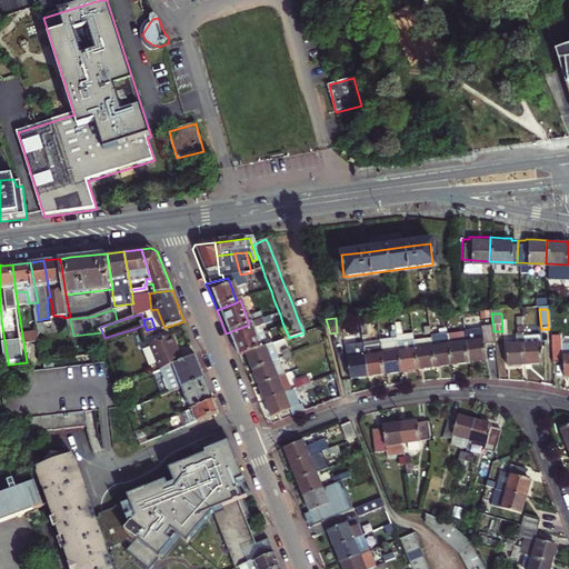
[(66,340),(73,338),(73,336),(70,320),(63,321),(66,340)]
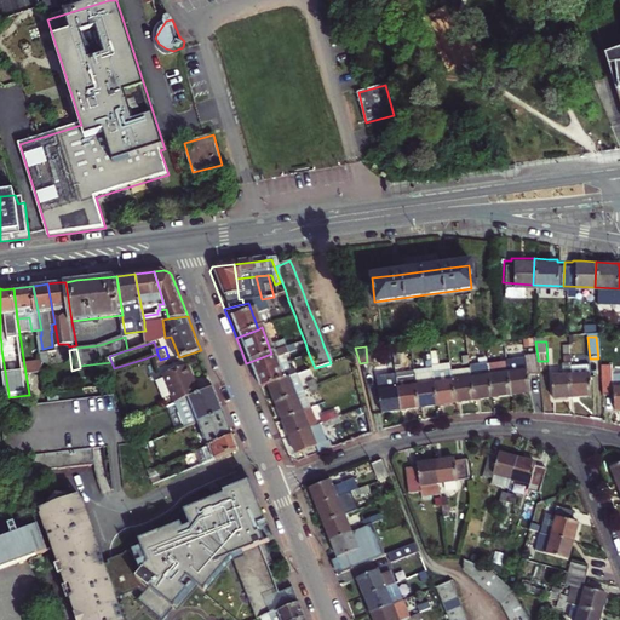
[(42,361),(52,362),(53,350),(44,350),(42,361)]
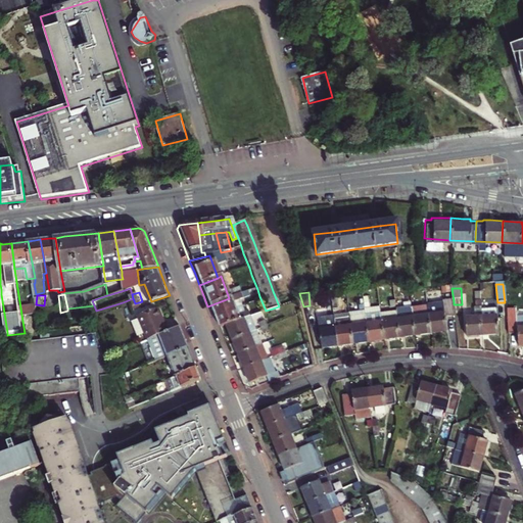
[(238,295),(229,298),(207,306),(210,314),(212,319),(222,316),(220,313),(233,307),(231,303),(240,300),(238,295)]
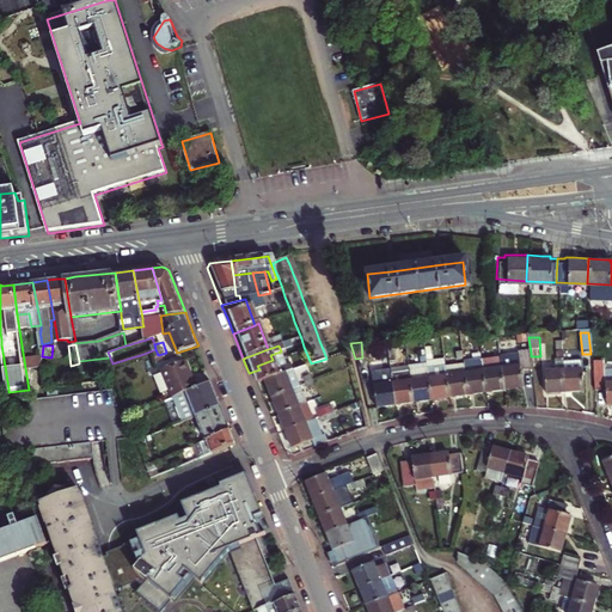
[(158,355),(155,349),(144,354),(147,366),(169,357),(169,355),(166,353),(158,355)]
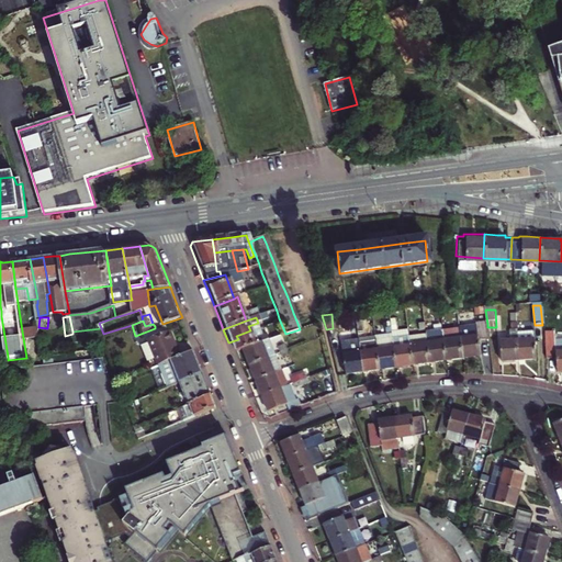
[(406,334),(411,364),(419,363),(428,362),(426,344),(424,330),(423,323),(416,323),(418,333),(406,334)]
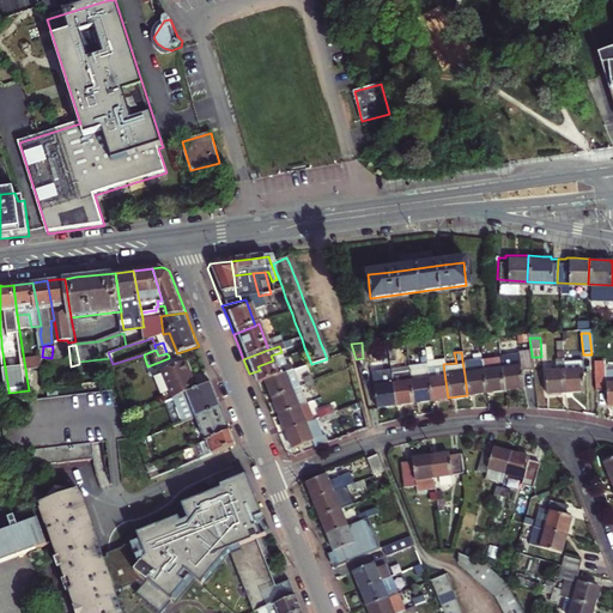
[(532,357),(532,353),(519,354),(519,358),(499,360),(501,363),(501,371),(503,392),(514,390),(522,389),(520,372),(533,370),(532,357)]
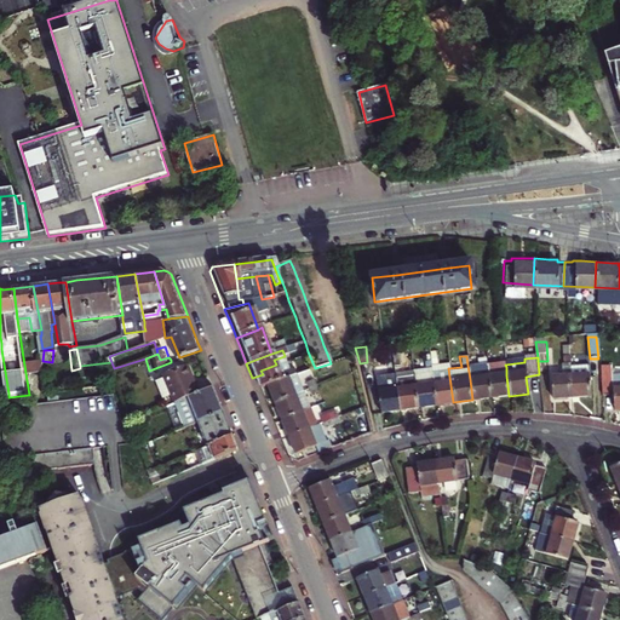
[(568,366),(569,377),(570,399),(581,397),(590,396),(586,365),(575,366),(574,357),(567,357),(568,366)]
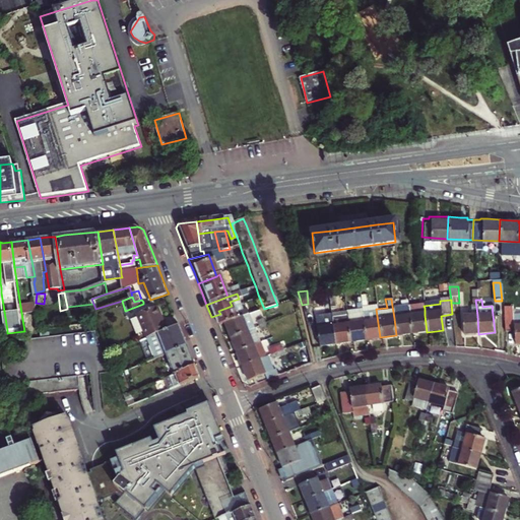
[(362,313),(365,339),(373,338),(380,337),(376,309),(376,307),(366,308),(365,302),(360,302),(362,313)]
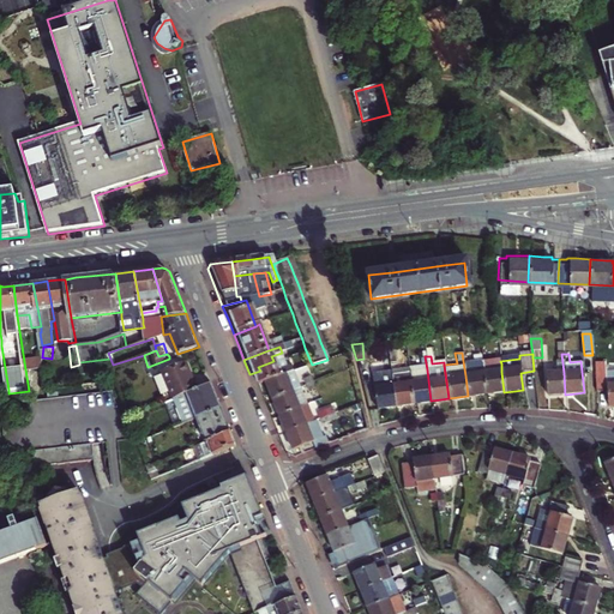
[(174,393),(175,398),(203,387),(198,374),(193,361),(167,371),(167,373),(158,377),(166,396),(174,393)]
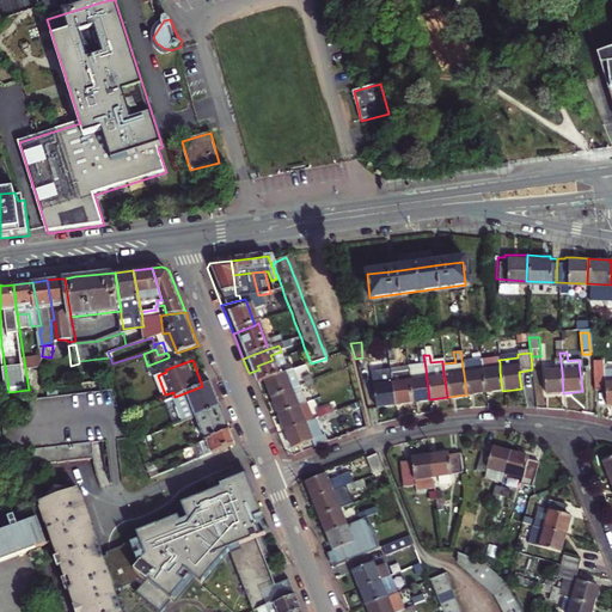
[(251,379),(254,384),(262,381),(288,372),(286,366),(276,368),(274,362),(273,360),(257,366),(259,369),(249,373),(251,379)]
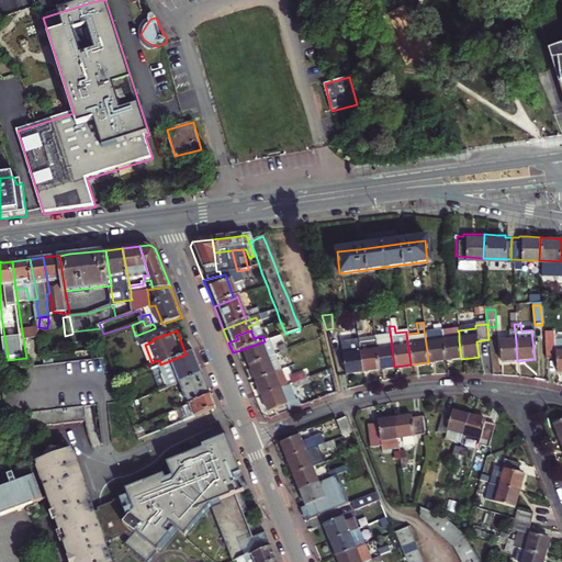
[(343,353),(345,372),(353,371),(362,370),(359,341),(358,336),(358,332),(357,330),(350,330),(351,339),(341,341),(343,353)]
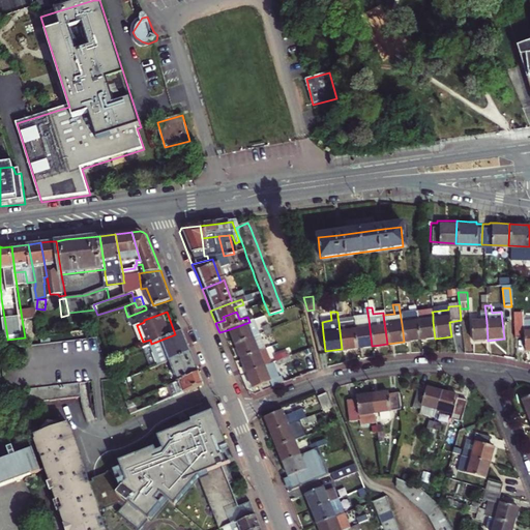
[(433,314),(416,316),(417,323),(433,321),(433,314)]
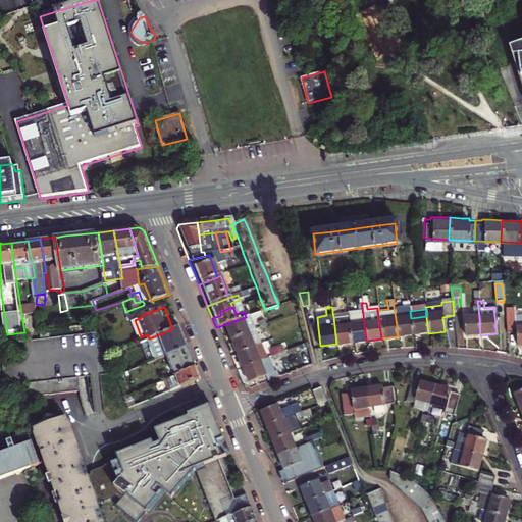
[(521,315),(514,316),(513,310),(504,310),(506,333),(516,332),(518,346),(521,345),(521,315)]
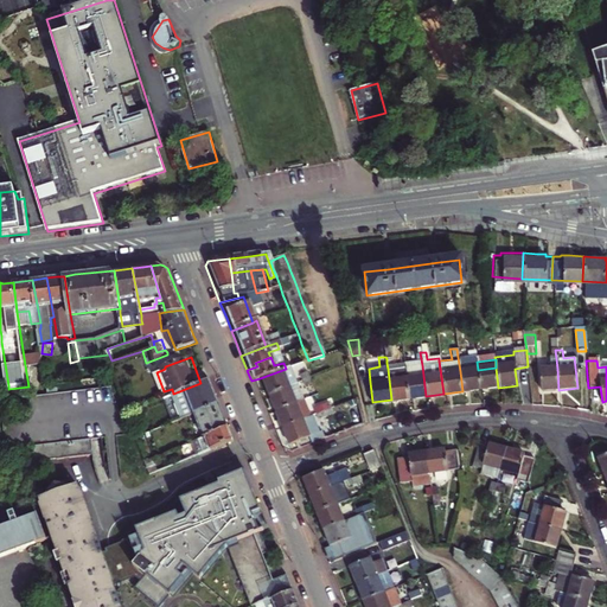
[(422,365),(403,368),(408,398),(416,397),(426,396),(422,365)]
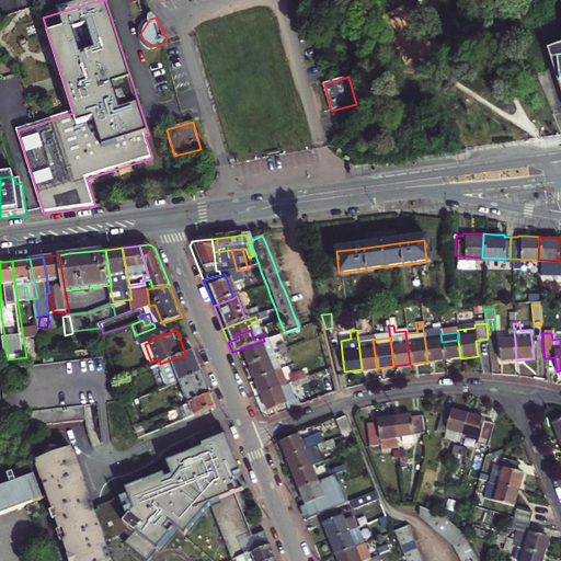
[(264,341),(240,350),(244,358),(247,366),(268,358),(275,355),(268,340),(264,341)]
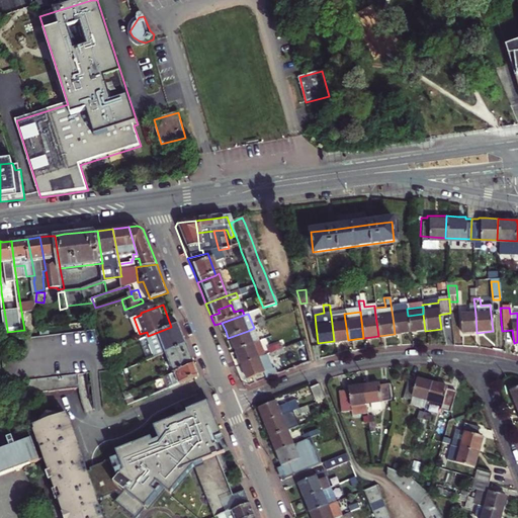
[(331,315),(334,341),(341,340),(348,340),(344,314),(331,315)]
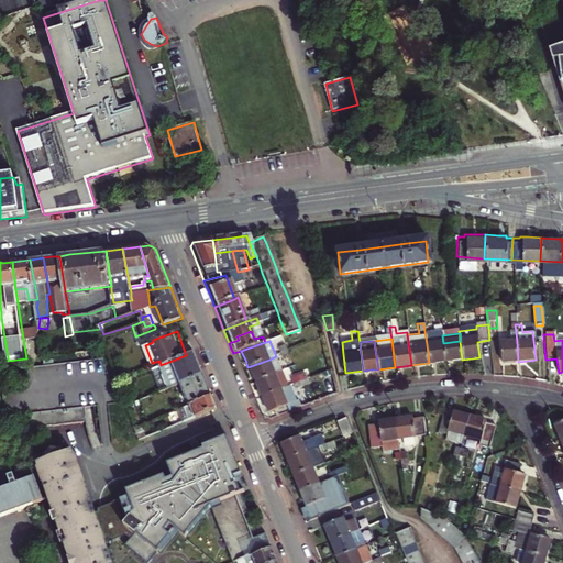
[(462,360),(460,341),(443,343),(445,362),(454,361),(462,360)]
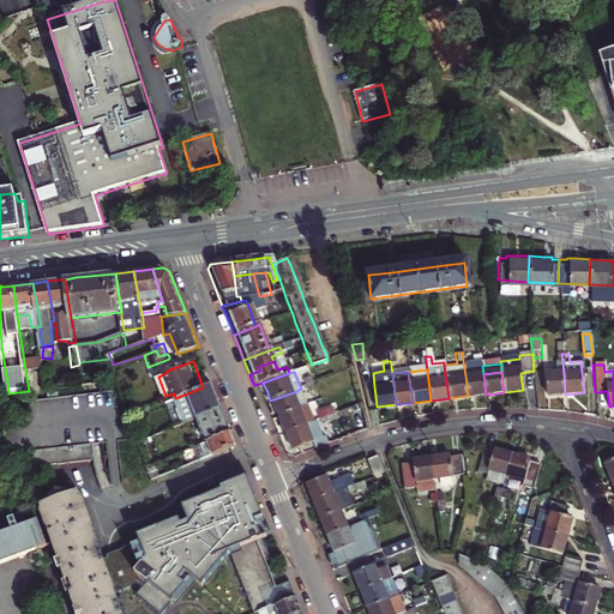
[(555,396),(565,395),(564,373),(547,375),(548,396),(555,396)]
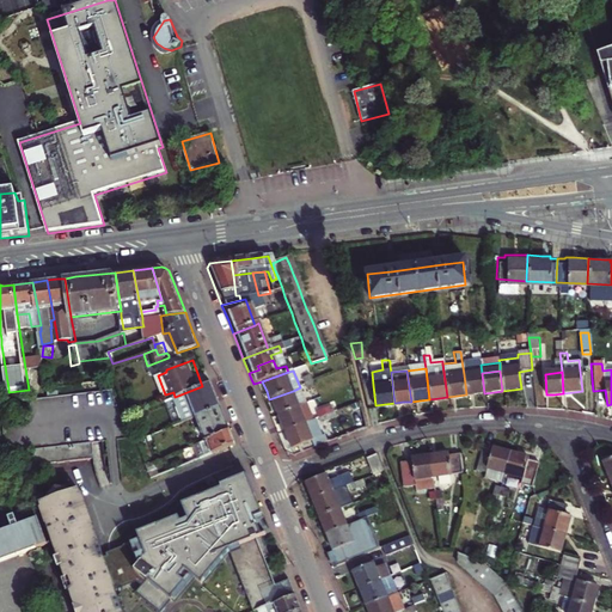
[(464,374),(466,395),(475,393),(484,393),(482,373),(464,374)]
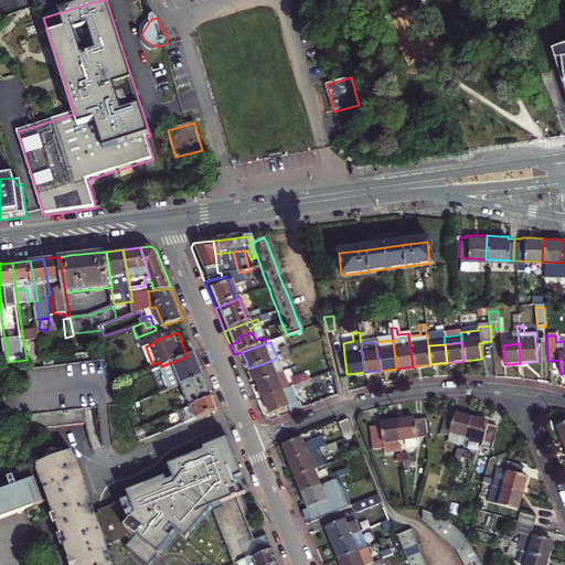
[(196,353),(187,356),(161,366),(164,374),(170,390),(182,384),(205,375),(201,364),(196,353)]
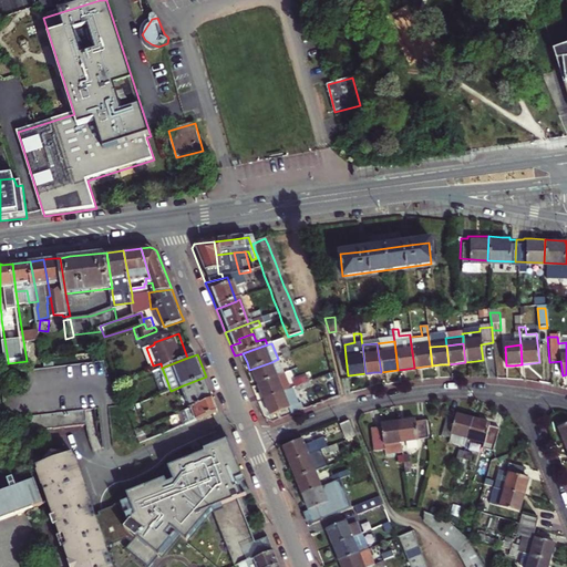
[(8,405),(9,419),(32,415),(34,431),(64,426),(79,424),(90,423),(88,409),(92,408),(105,406),(122,404),(106,359),(30,369),(32,383),(1,388),(3,405),(8,405)]
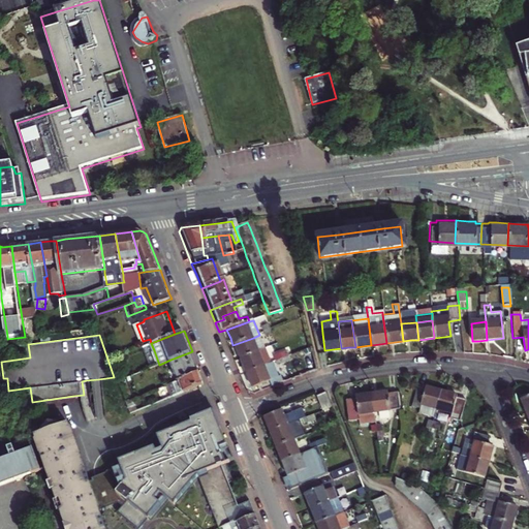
[(259,335),(253,338),(232,345),(237,353),(239,360),(256,353),(265,350),(259,335)]
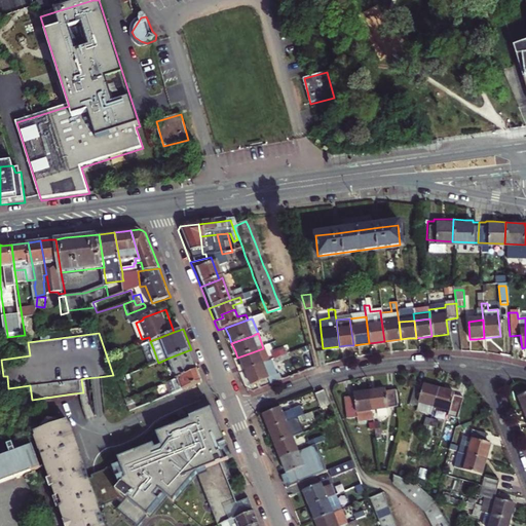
[(153,348),(150,341),(142,344),(144,349),(149,350),(153,348)]
